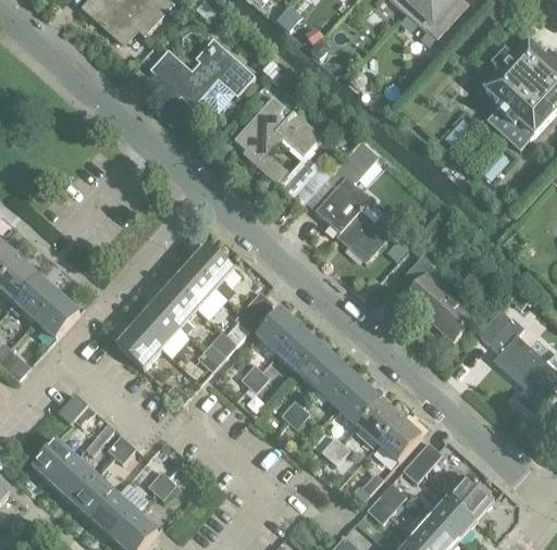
[(145,37),(174,3),(171,0),(87,0),(81,7),(95,19),(121,42),(134,27),(145,37)]
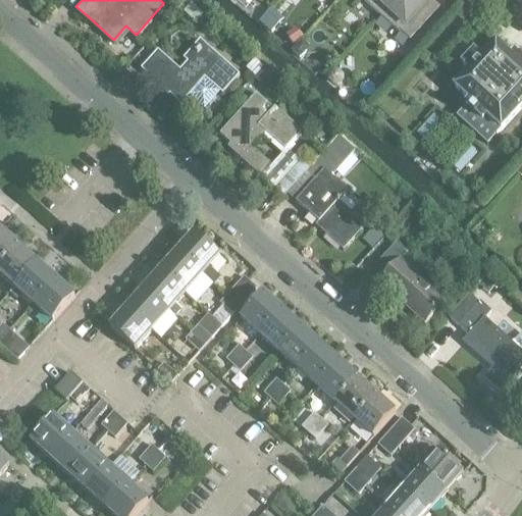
[(368,0),(380,11),(390,0),(368,0)]
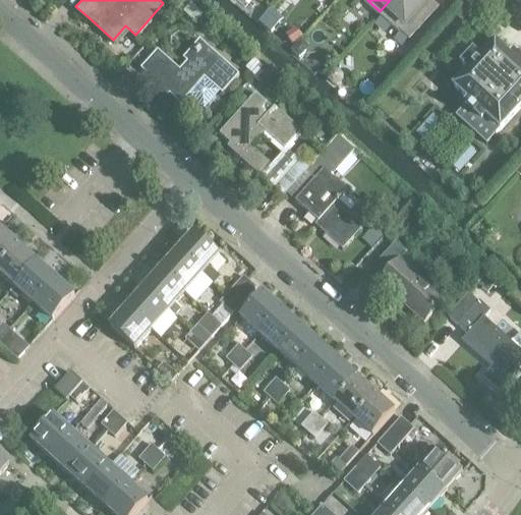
[(390,0),(380,11),(398,29),(400,26),(409,36),(440,2),(438,0),(390,0)]
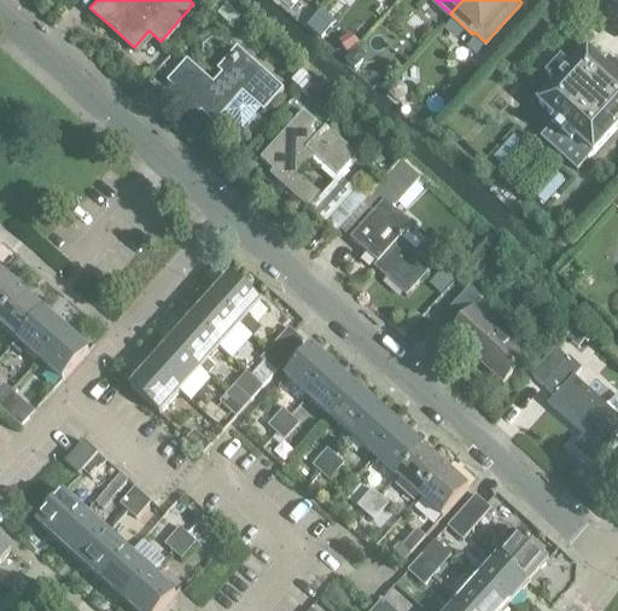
[(284,85),(242,47),(235,42),(217,64),(222,69),(214,80),(187,56),(167,79),(214,121),(242,88),(263,108),(284,85)]
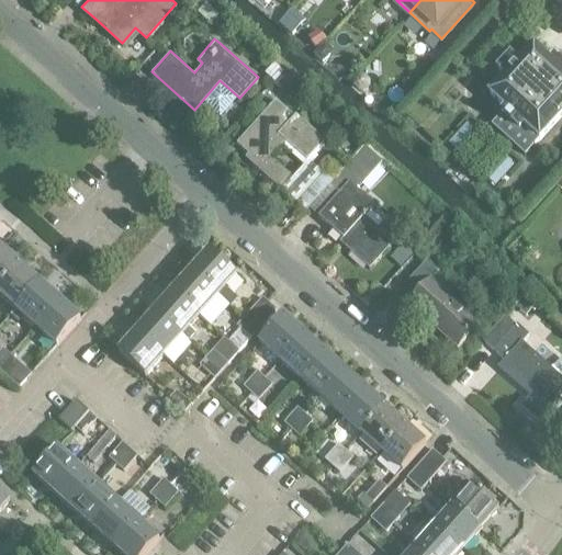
[(506,104),(502,109),(492,120),(525,150),(540,134),(561,110),(561,57),(554,51),(550,56),(535,41),(519,57),(513,51),(503,61),(510,68),(491,89),(506,104)]
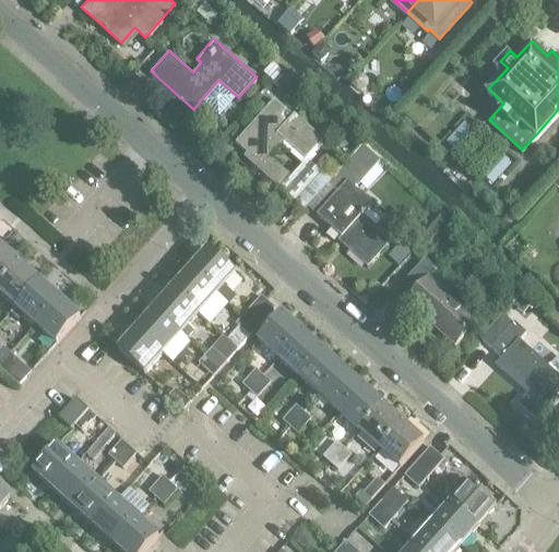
[(247,158),(276,184),(294,200),(322,168),(308,156),(324,138),(294,110),(293,114),(273,96),(234,140),(250,155),(247,158)]
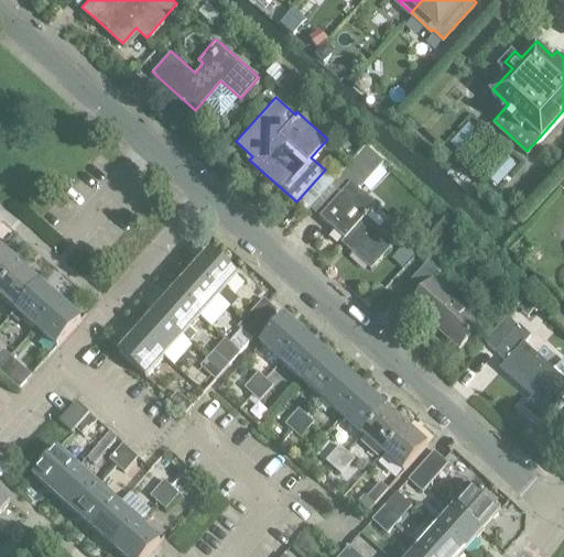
[(468,119),(451,139),(459,146),(477,127),(468,119)]
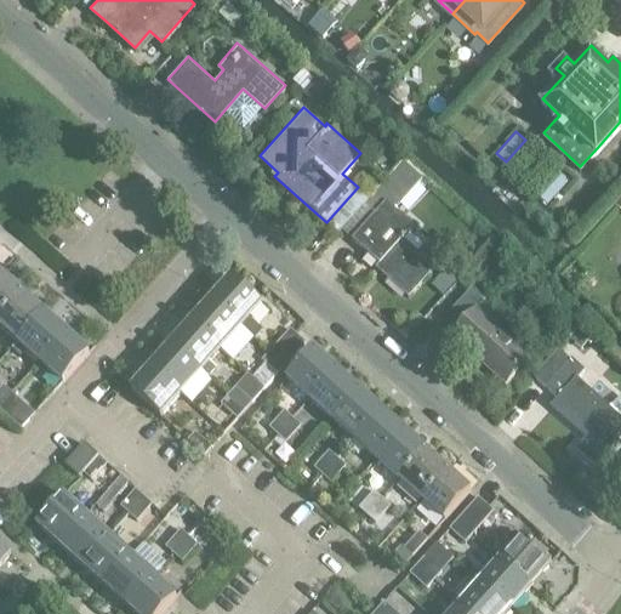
[(403,159),(365,200),(376,210),(386,199),(396,206),(422,176),(403,159)]
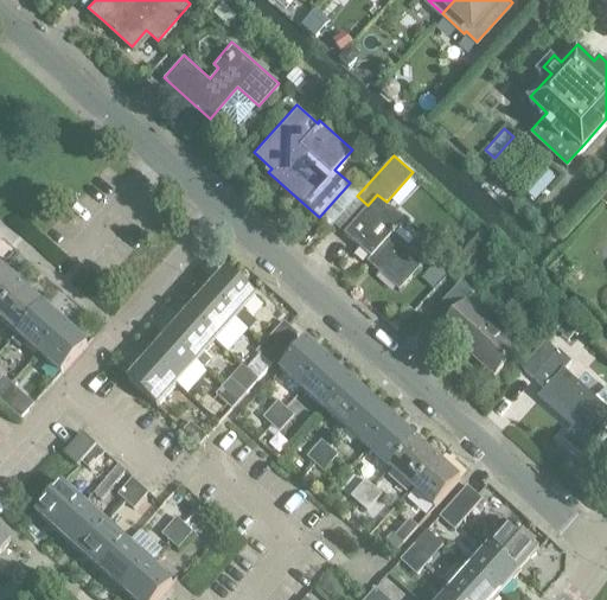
[(545,165),(526,186),(535,195),(554,173),(545,165)]
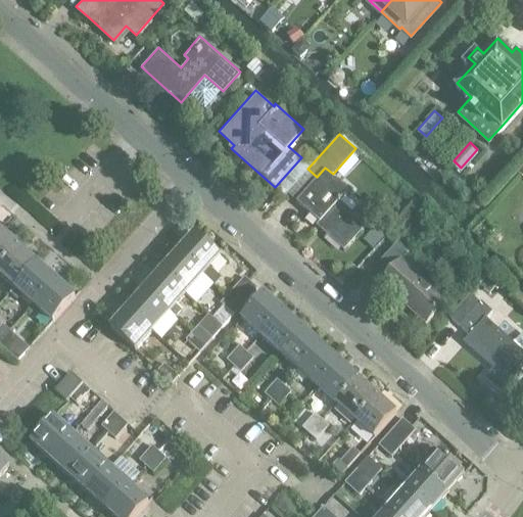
[(342,248),(366,222),(338,197),(347,187),(333,174),(325,168),(317,177),(296,199),(327,227),(323,231),(342,248)]
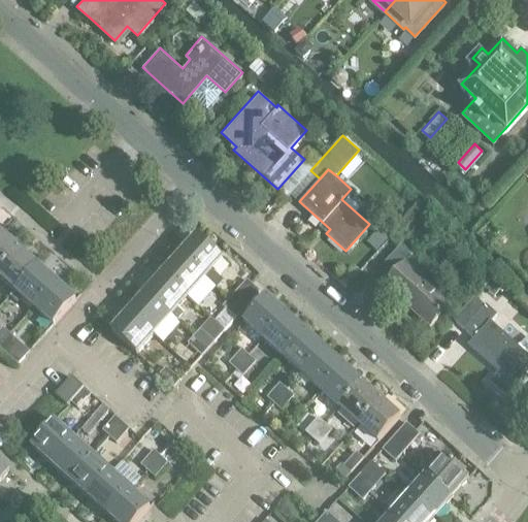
[(0,265),(18,246),(0,230),(0,265)]
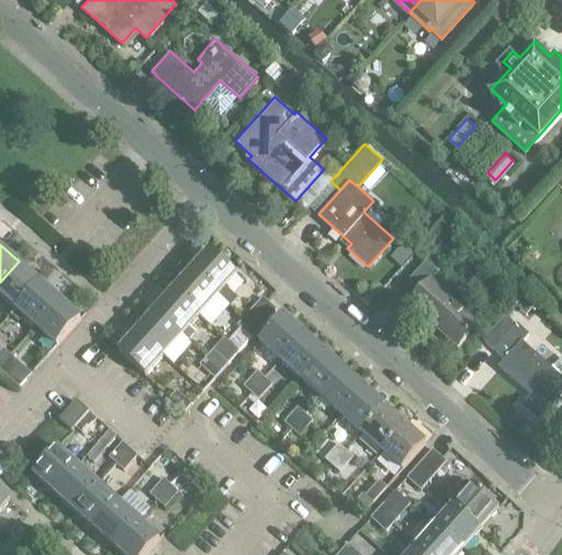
[(192,267),(218,291),(233,303),(240,294),(226,282),(237,270),(211,246),(192,267)]
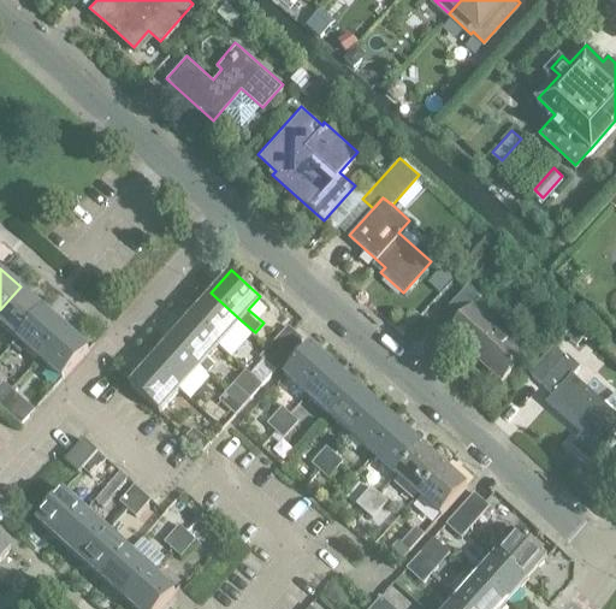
[(499,378),(523,352),(471,303),(480,294),(467,282),(440,312),(452,323),(446,331),(499,378)]
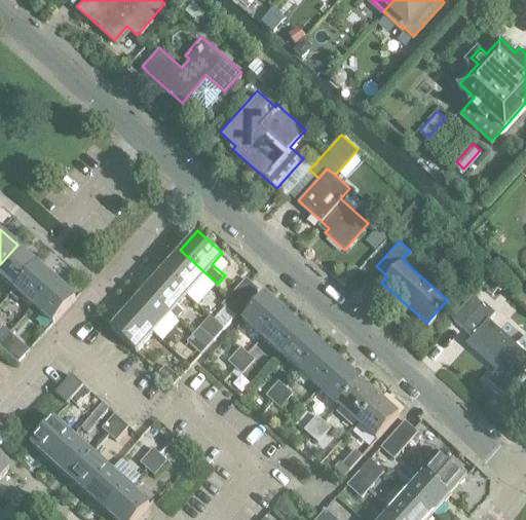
[(36,262),(17,245),(0,264),(0,273),(14,287),(36,262)]
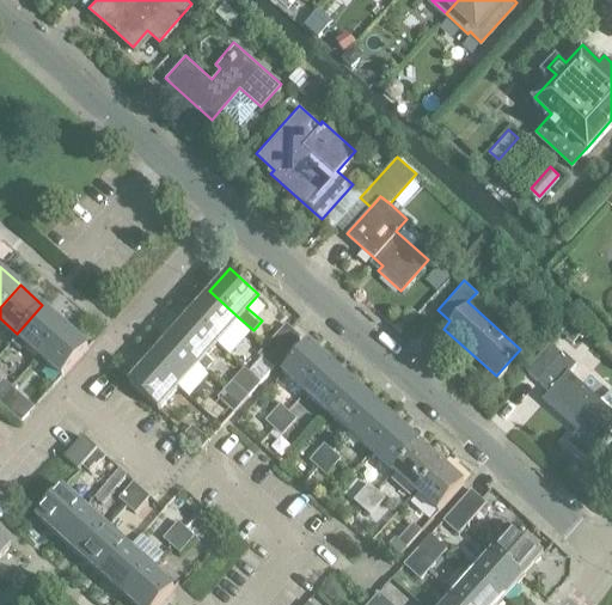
[(238,317),(209,291),(190,313),(218,338),(225,344),(233,335),(226,329),(238,317)]
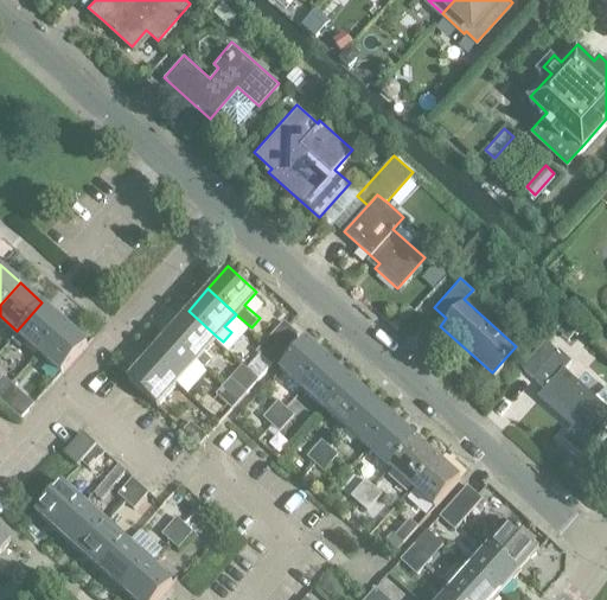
[(38,350),(64,321),(42,302),(17,331),(12,337),(20,344),(25,339),(38,350)]
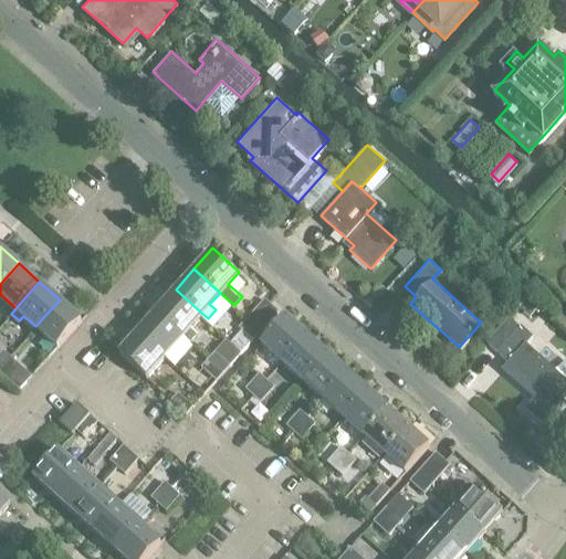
[(201,313),(176,289),(157,309),(184,333),(189,338),(197,329),(191,325),(201,313)]
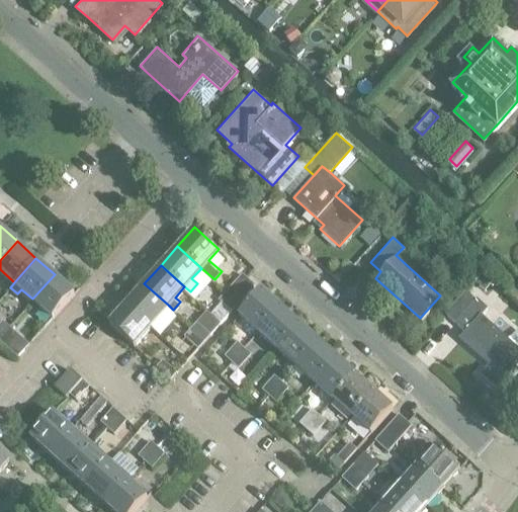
[(255,281),(247,273),(242,269),(225,288),(238,301),(255,281)]
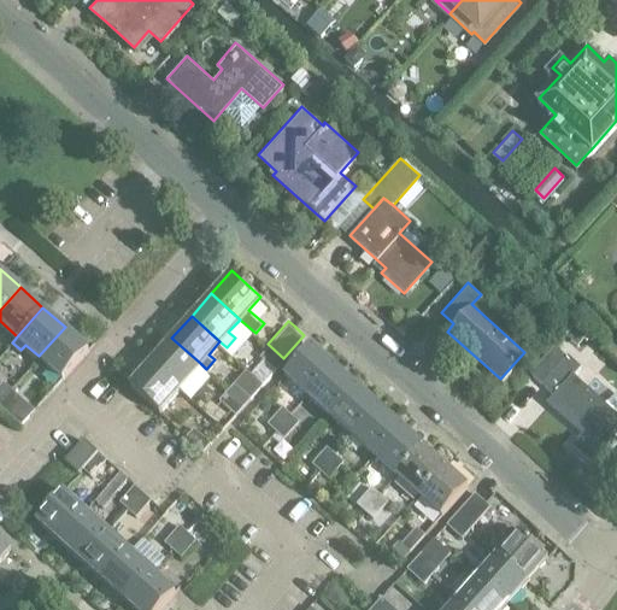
[(88,349),(65,327),(39,356),(62,376),(88,349)]
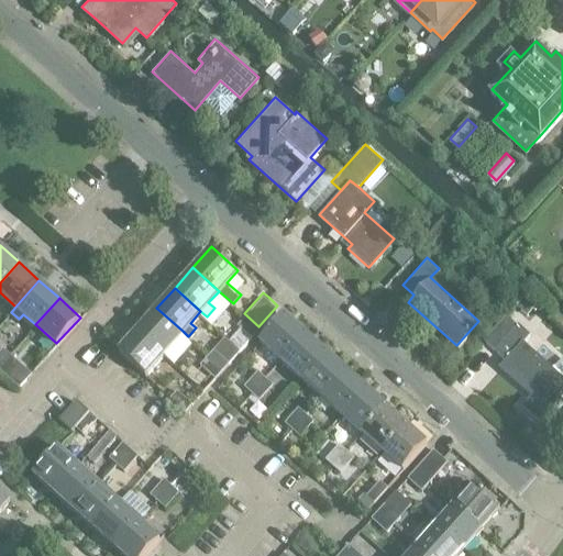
[(183,331),(156,308),(138,327),(164,352),(183,331)]
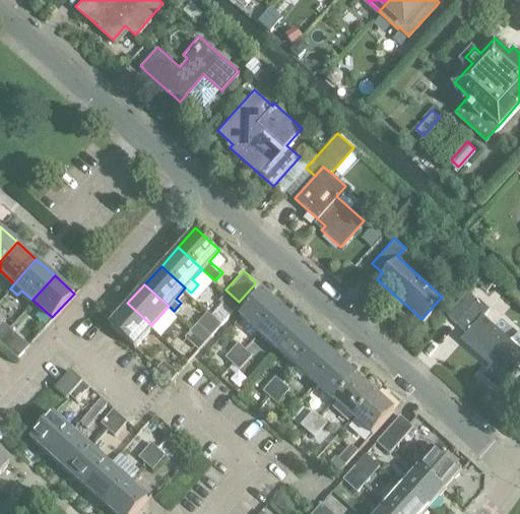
[(281,305),(262,287),(241,312),(260,329),(281,305)]
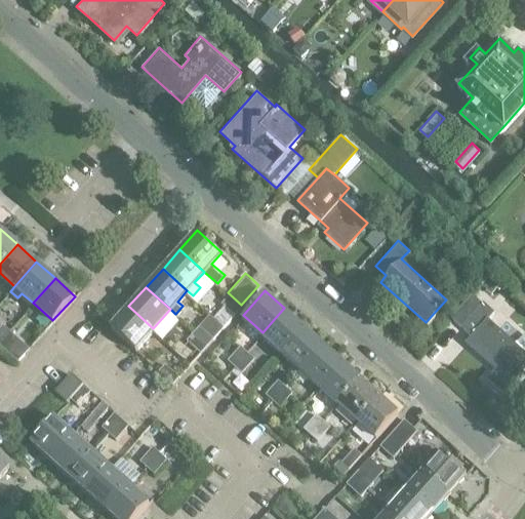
[(476,291),(456,311),(462,317),(482,297),(476,291)]
